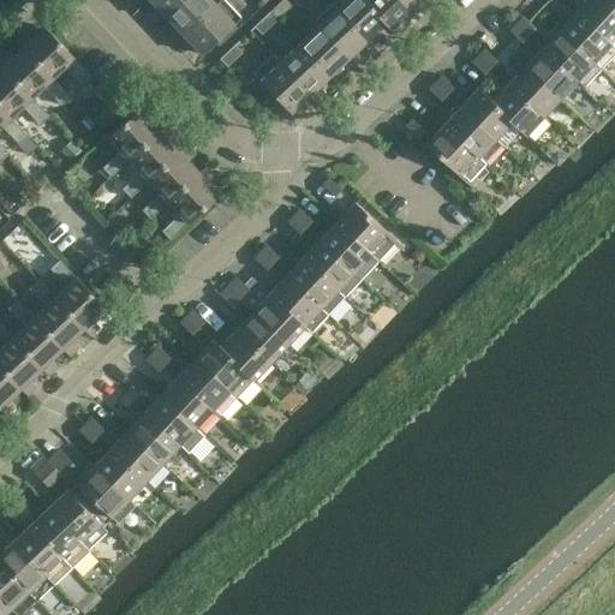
[(151,0),(166,16),(181,0),(151,0)]
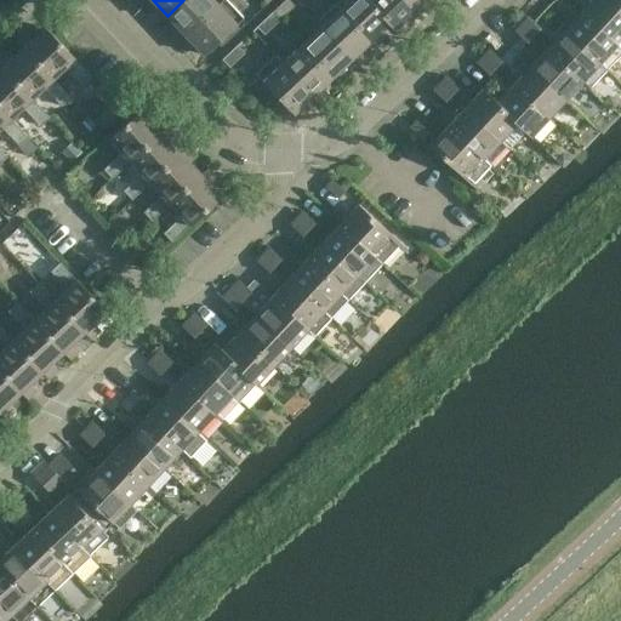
[(183,0),(167,16),(177,26),(170,32),(178,41),(221,0),(183,0)]
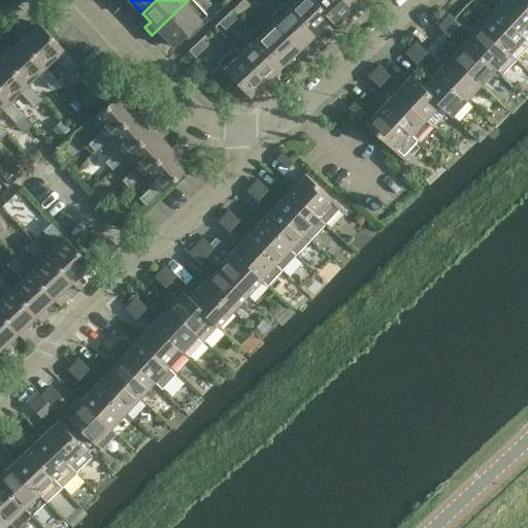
[(188,39),(204,24),(201,21),(206,15),(192,0),(188,0),(152,35),(159,43),(165,37),(174,46),(185,36),(188,39)]
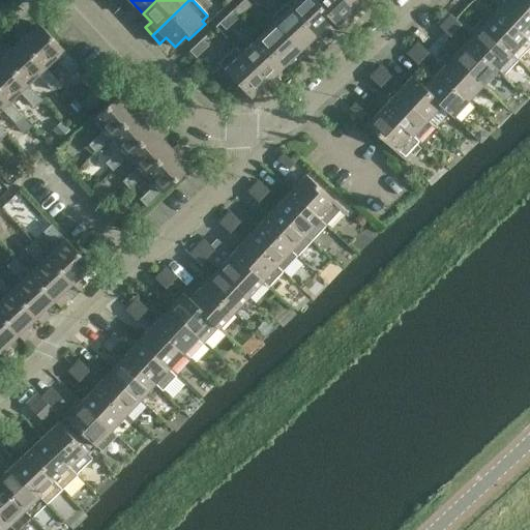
[(242,0),(232,10),(238,17),(252,5),(246,0),(242,0)]
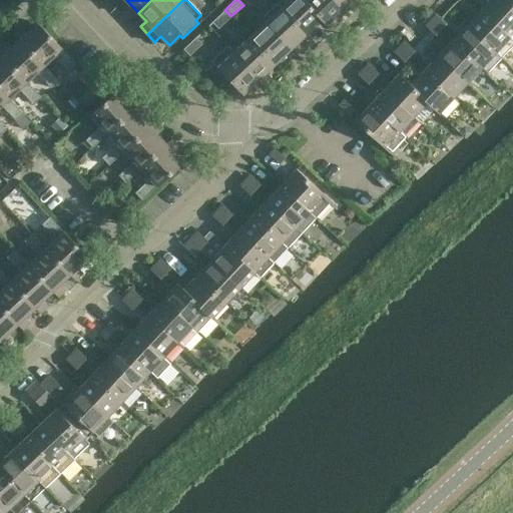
[(288,0),(282,7),(281,7),(306,33),(321,19),(322,18),(304,0),(288,0)]
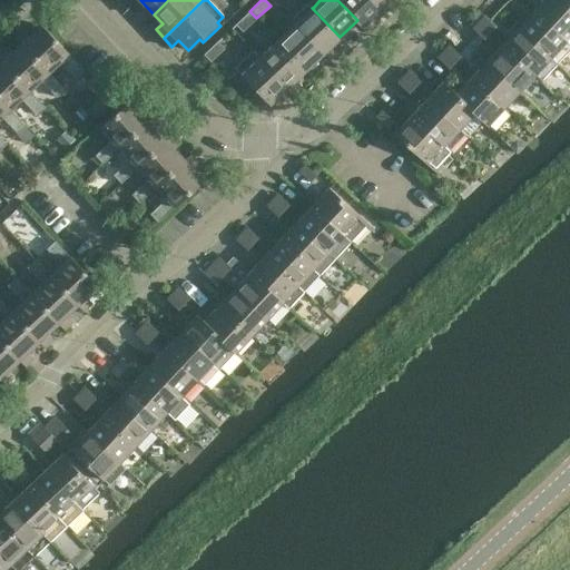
[(337,0),(357,20),(356,21),(363,29),(382,12),(371,0),(337,0)]
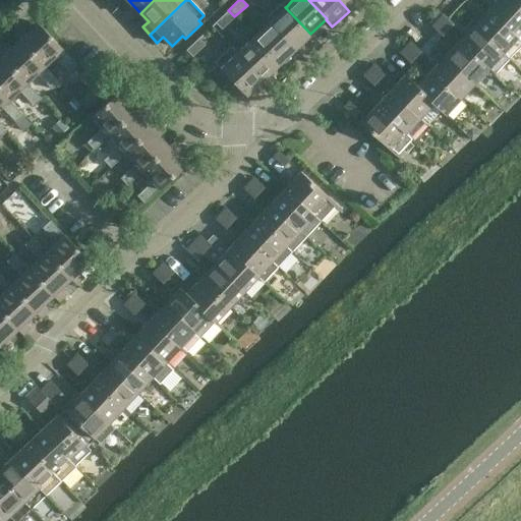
[(339,0),(349,11),(360,0),(339,0)]
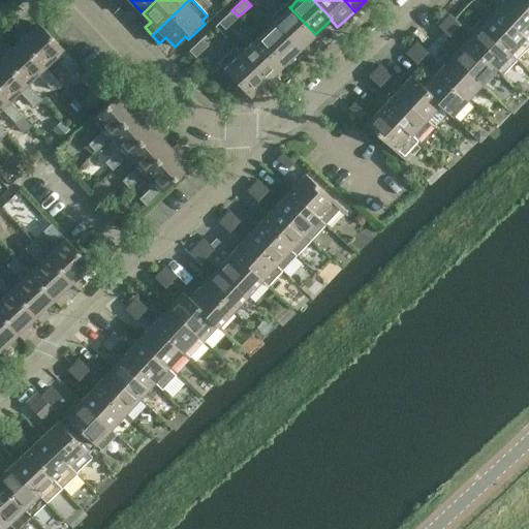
[(528,33),(528,12),(515,0),(503,0),(495,9),(525,38),(528,33)]
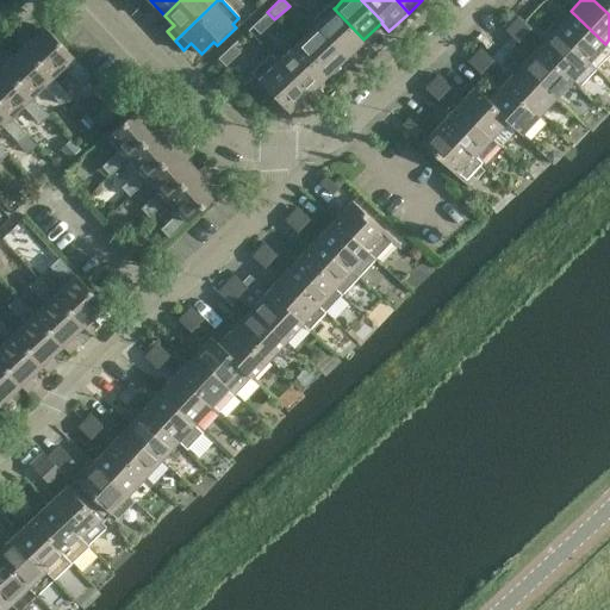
[(609,0),(593,0),(609,14),(609,0)]
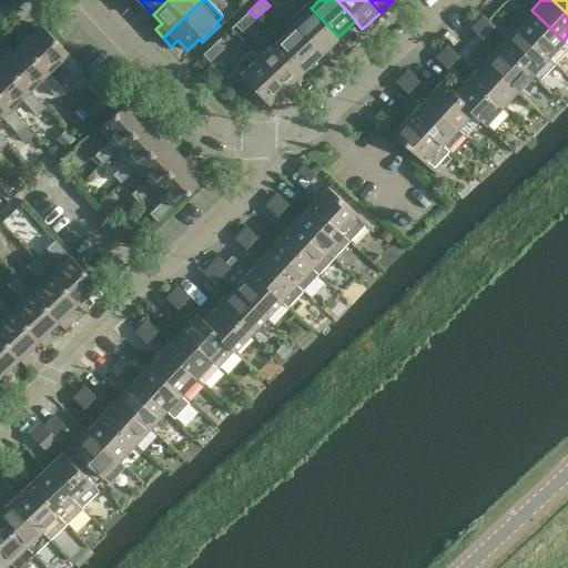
[(294,24),(321,53),(338,37),(311,8),(312,8),(307,2),(290,19),(294,23),(294,24)]
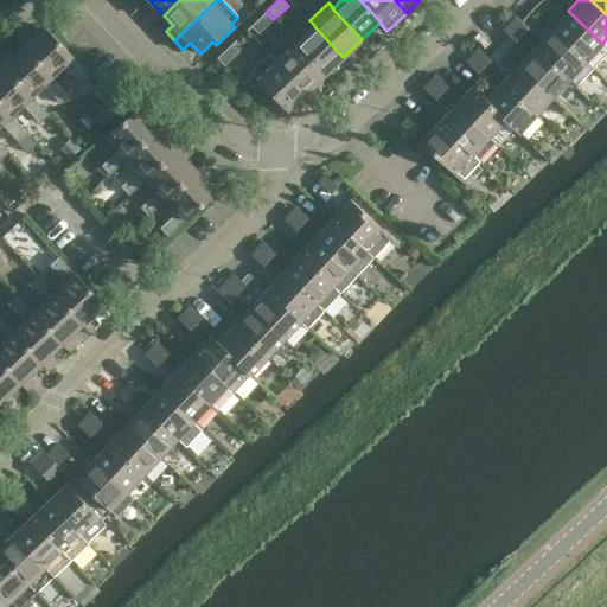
[(55,19),(62,27),(71,19),(63,11),(55,19)]
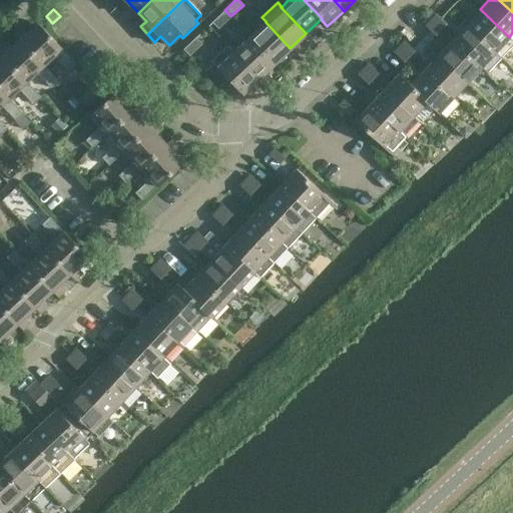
[(466,24),(501,57),(512,43),(512,40),(509,37),(480,9),(466,24)]
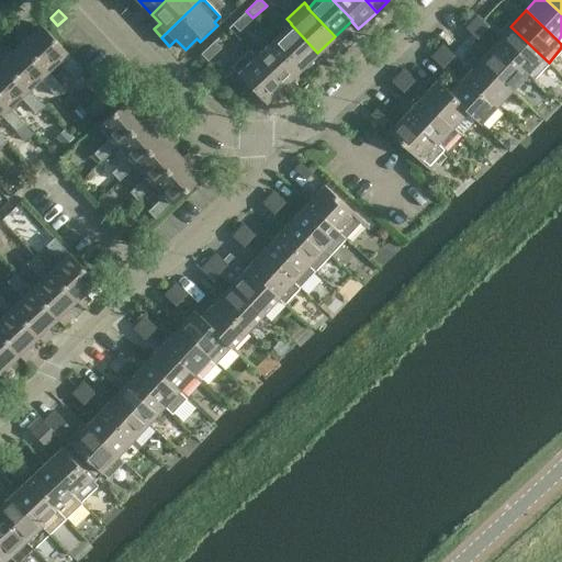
[(246,11),(233,23),(239,31),(253,18),(246,11)]
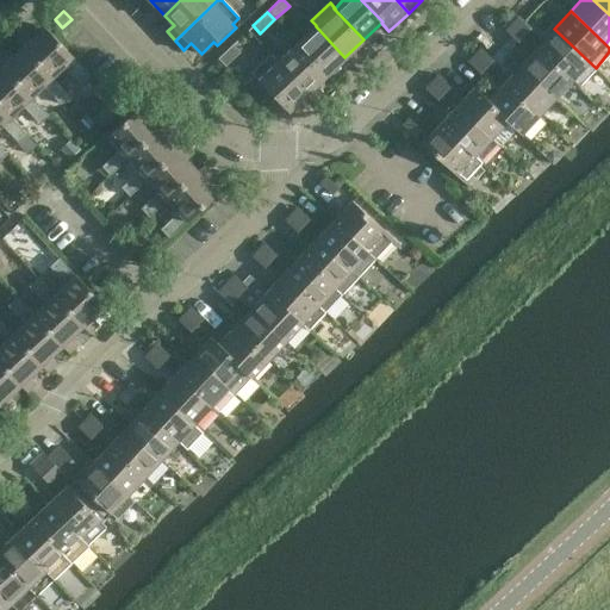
[(511,23),(524,35),(530,27),(517,16),(511,23)]
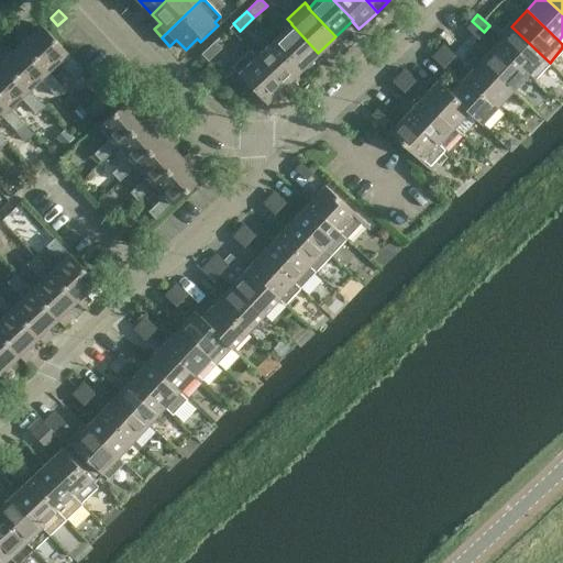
[(484,32),(472,21),(465,28),(477,39),(484,32)]
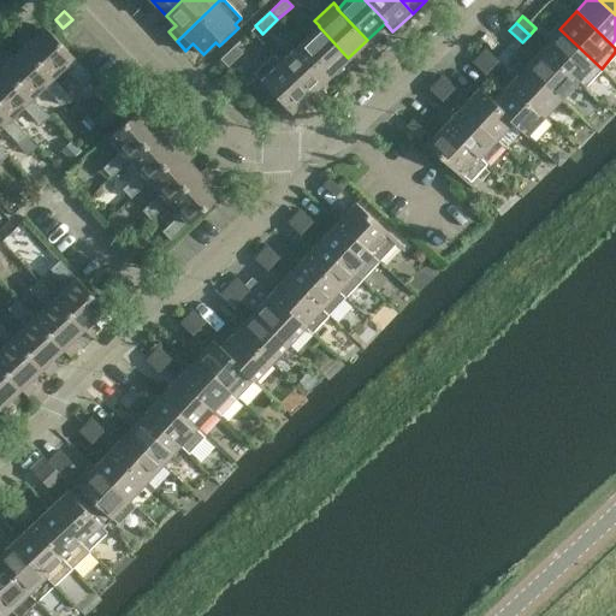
[(23,47),(53,78),(65,67),(82,84),(92,76),(75,58),(45,27),(33,39),(28,34),(23,39),(21,36),(17,41),(23,47)]
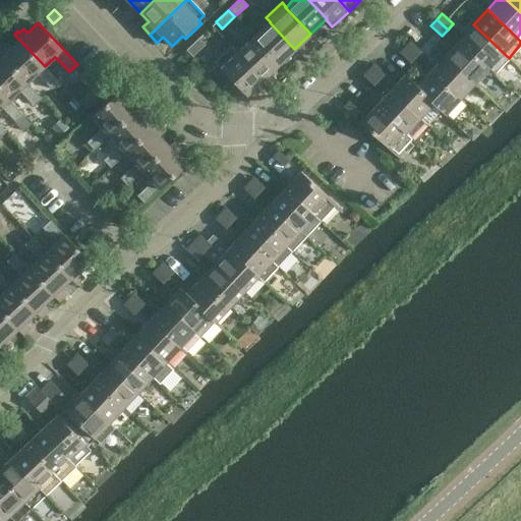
[(253,37),(279,64),(294,49),(270,22),(253,37)]
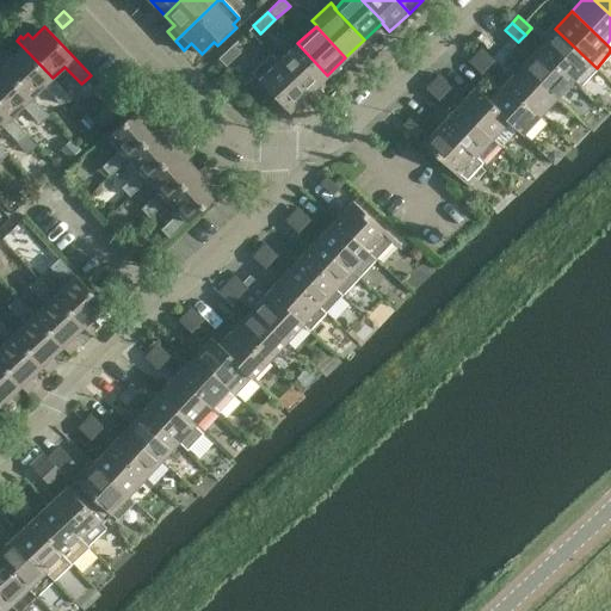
[(538,47),(573,80),(573,79),(580,86),(597,68),(555,29),(538,47)]
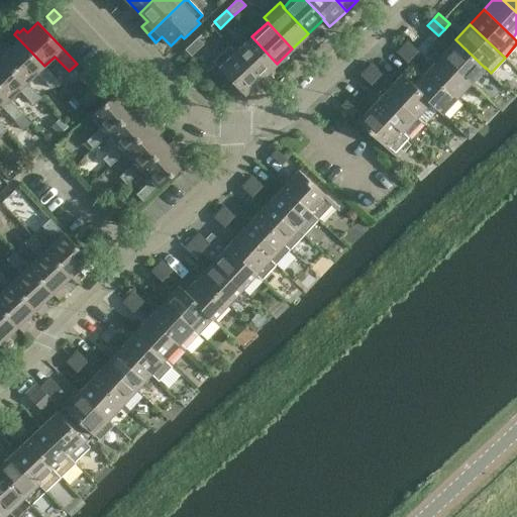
[(235,52),(261,79),(277,64),(251,36),(235,52)]
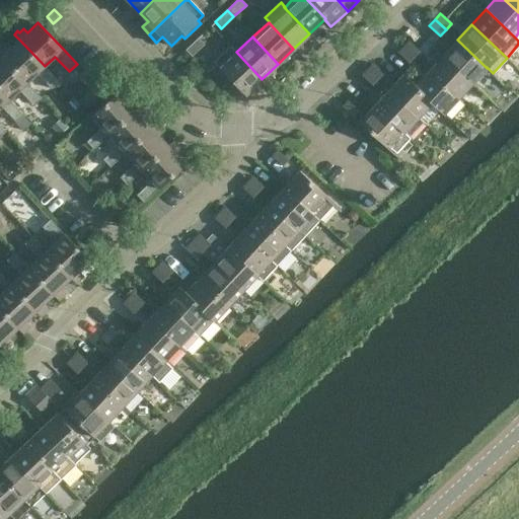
[(205,44),(198,38),(186,49),(192,56),(205,44)]
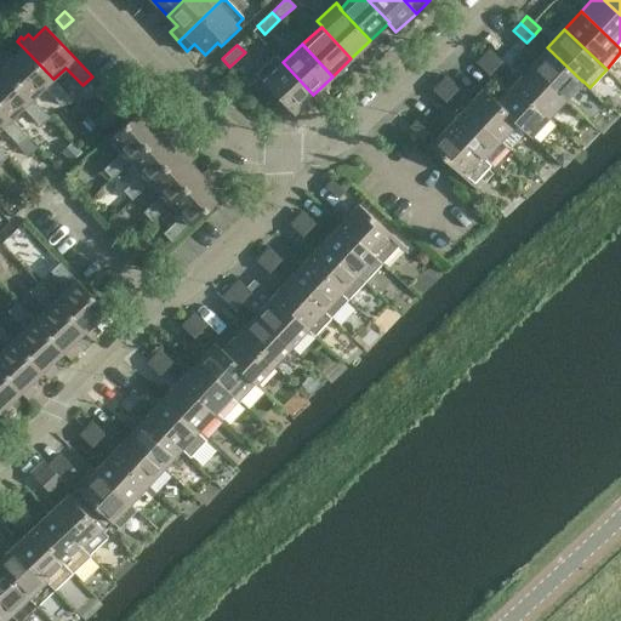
[(0,56),(0,66),(1,68),(32,100),(33,98),(44,87),(62,106),(70,97),(53,79),(23,47),(11,58),(7,53),(1,58),(0,56)]
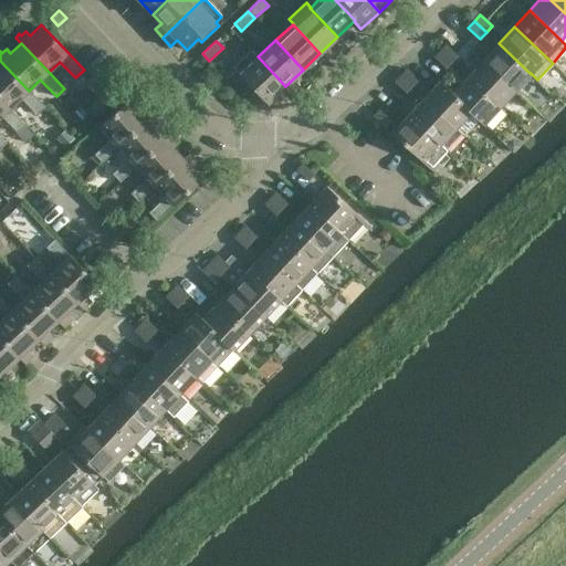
[(483,60),(515,91),(531,74),(499,43),(483,60)]
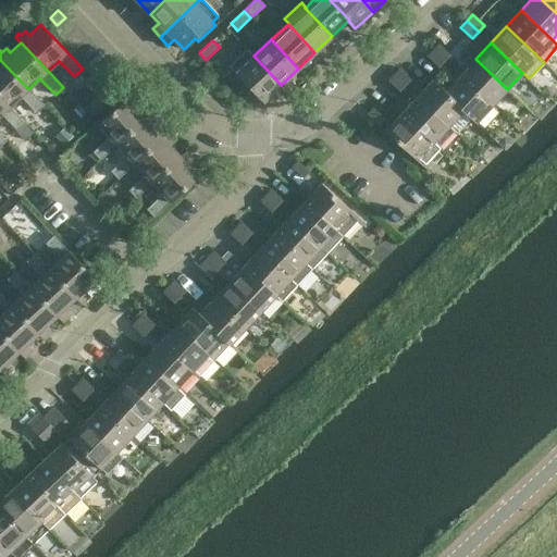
[(432,49),(444,61),(450,54),(438,44),(432,49)]
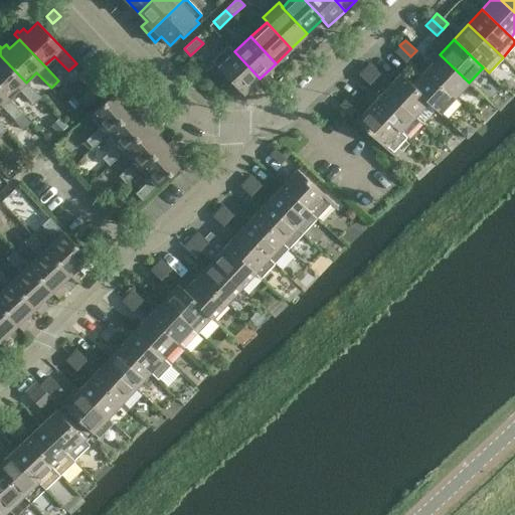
[(211,60),(218,67),(242,94),(260,78),(234,51),(234,52),(228,45),(211,60)]
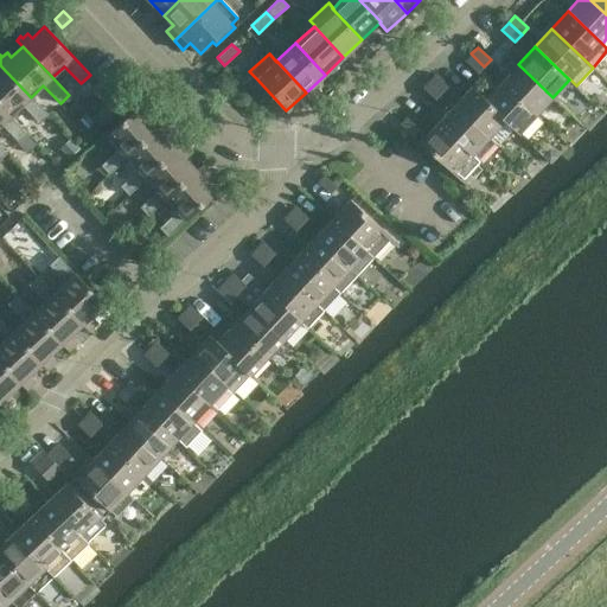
[(484,66),(471,53),(465,61),(478,72),(484,66)]
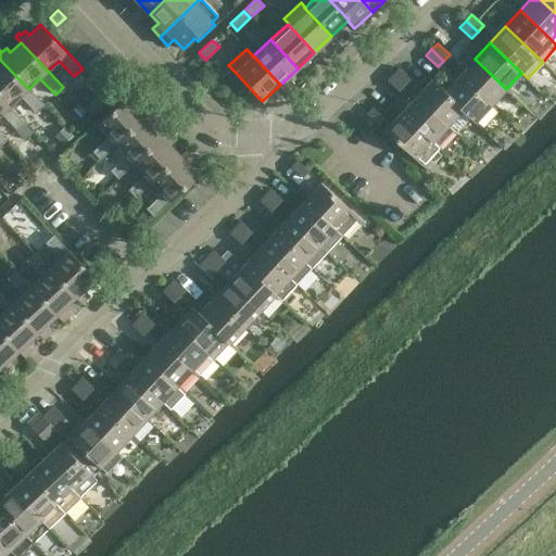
[(459,75),(491,105),(506,89),(475,59),(459,75)]
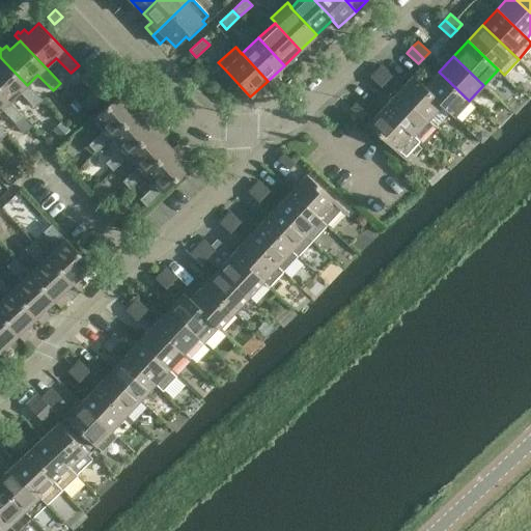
[(27,85),(1,58),(0,58),(0,92),(9,102),(20,92),(34,107),(43,100),(28,84),(27,85)]
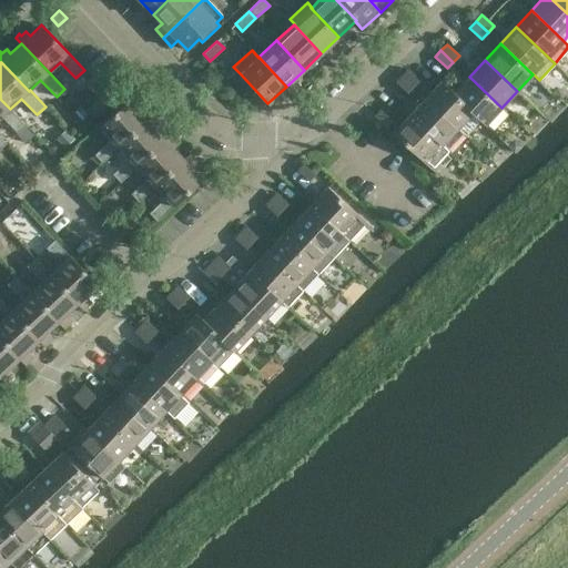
[(401,75),(413,87),(419,80),(407,69),(401,75)]
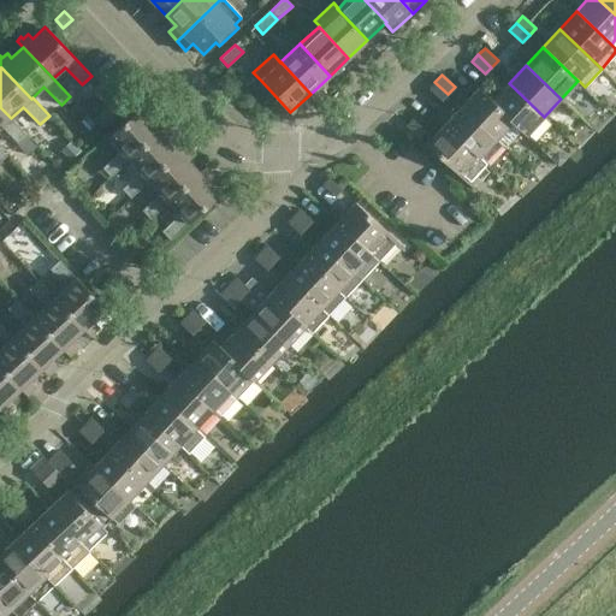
[(448,94),(434,82),(428,89),(442,101),(448,94)]
